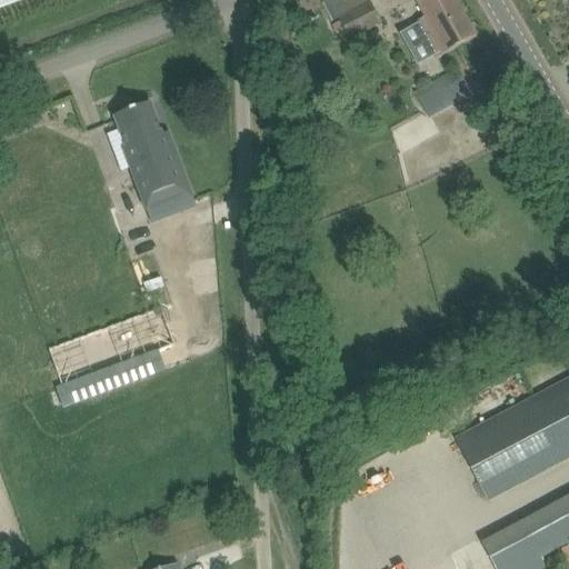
[(0,0),(0,9),(23,0),(0,0)]
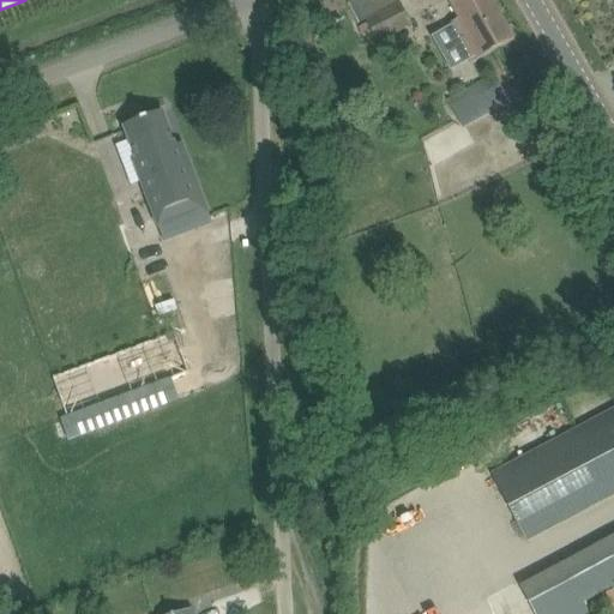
[(411,25),(409,20),(399,2),(398,4),(396,0),(356,0),(344,6),(355,28),(366,23),(377,43),(411,25)]
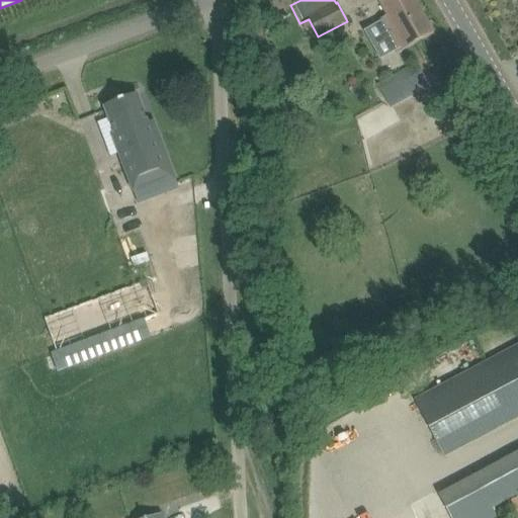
[(377,0),(387,17),(377,22),(396,56),(416,45),(434,34),(414,0),(377,0)]
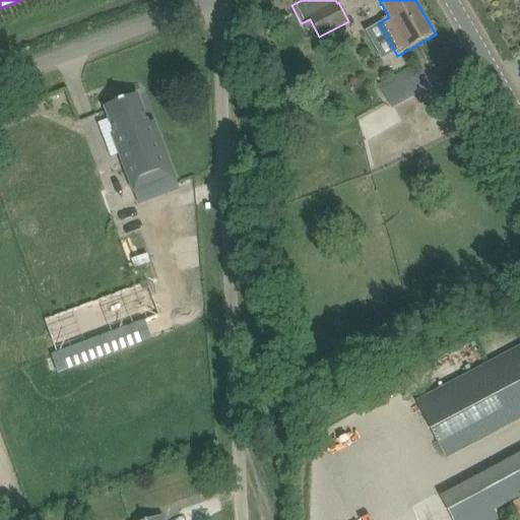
[(393,93),(396,98),(398,102),(416,90),(419,95),(431,88),(423,74),(410,81),(405,73),(388,83),(393,93)]
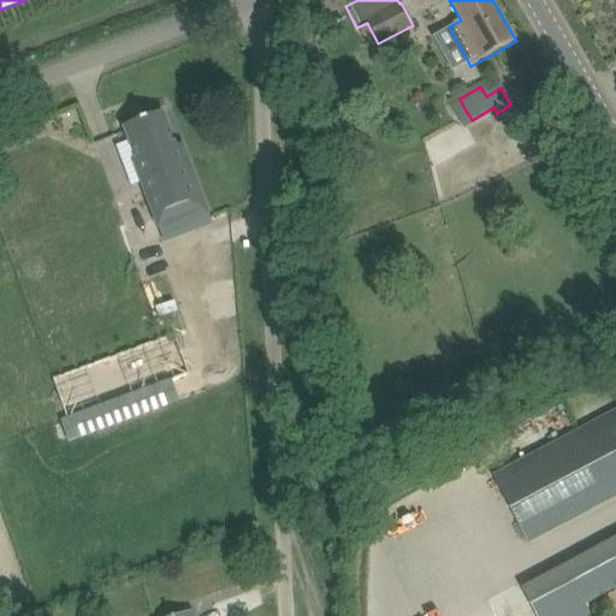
[(211,220),(183,146),(176,148),(163,113),(124,129),(137,163),(135,164),(164,243),(182,236),(179,231),(211,220)]
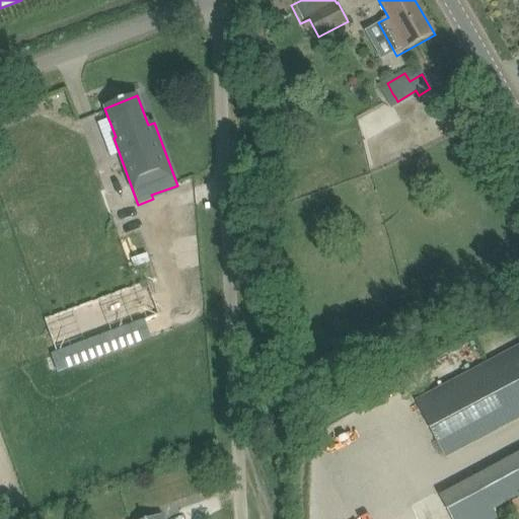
[(159,316),(146,282),(44,318),(57,354),(144,321),(159,316)]
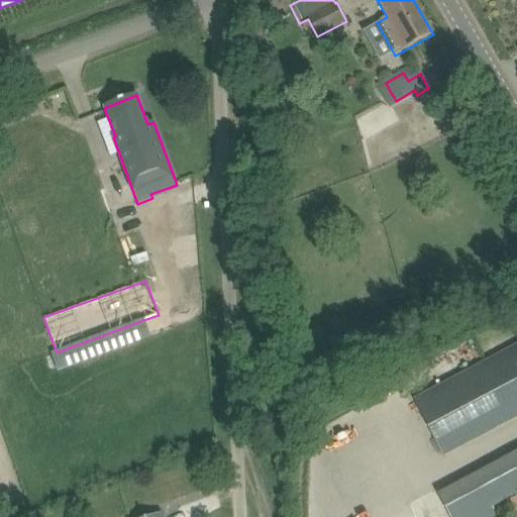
[(516,345),(413,401),(443,456),(516,417),(516,345)]
